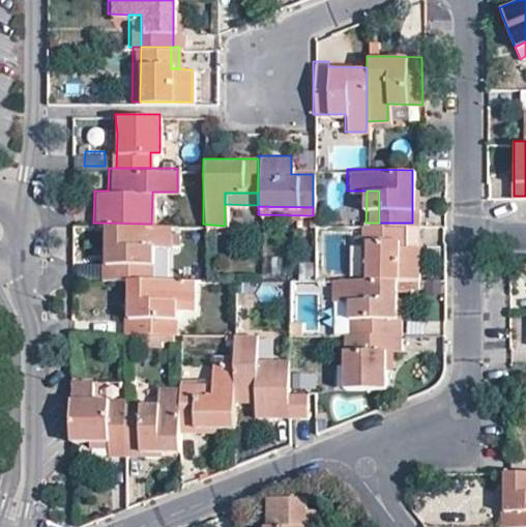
[(169,224),(151,224),(104,223),(105,242),(105,277),(127,277),(151,277),(152,244),(169,243),(169,224)]
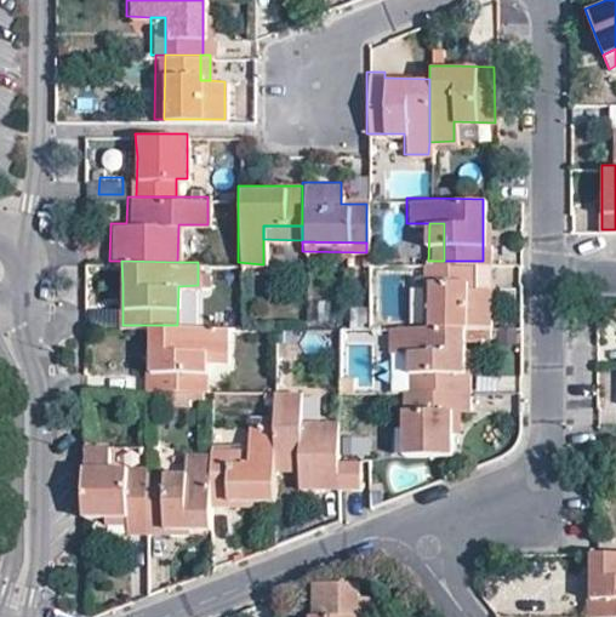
[(428,261),(418,261),(418,326),(428,326),(428,261)]
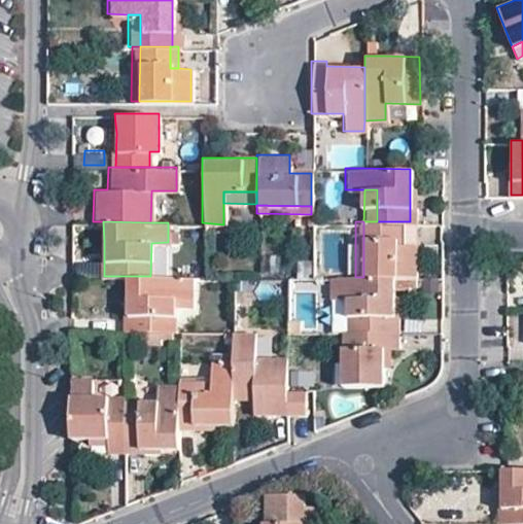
[(394,221),(377,221),(363,221),(363,277),(392,277),(394,277),(394,245),(394,221)]
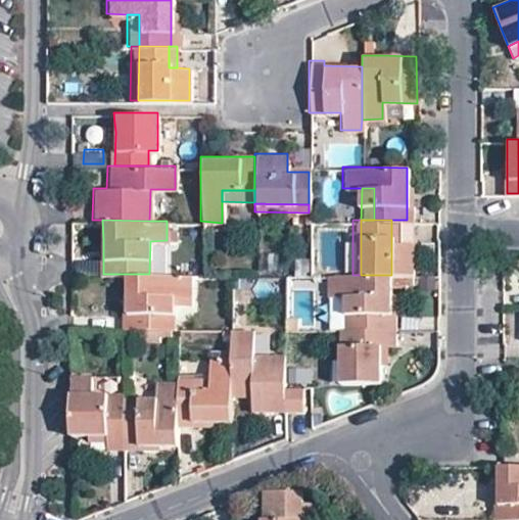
[(398,243),(391,243),(391,275),(411,275),(411,243),(398,243)]
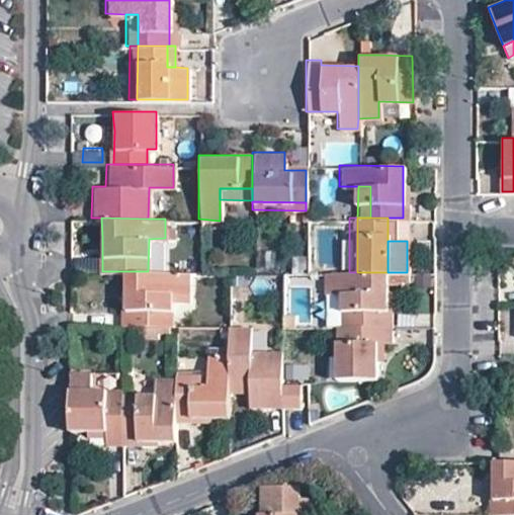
[(187,271),(148,271),(124,271),(124,289),(124,324),(170,325),(170,301),(171,291),(187,291),(187,271)]
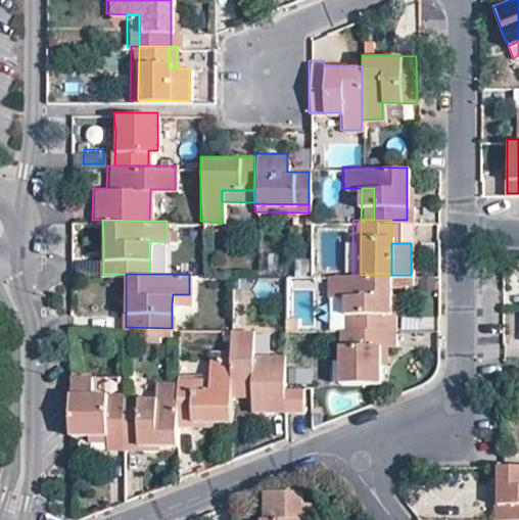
[(389,275),(361,275),(352,275),(324,274),(324,295),(341,295),(341,328),(379,328),(389,328),(389,294),(389,275)]
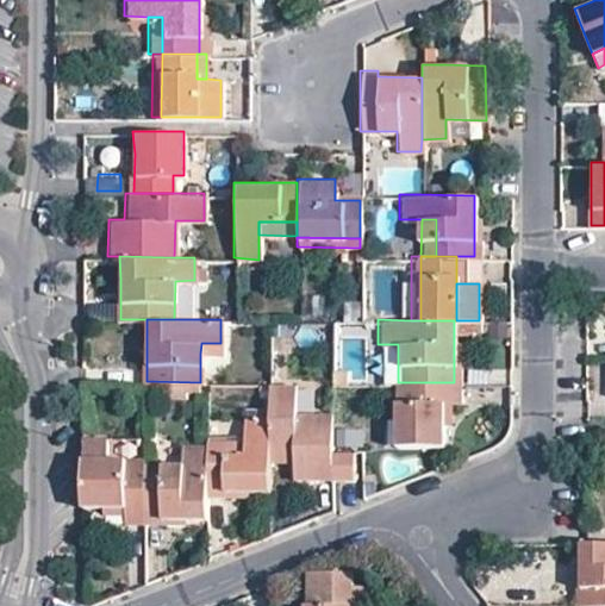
[(269,328),(270,343),(281,343),(281,328),(269,328)]
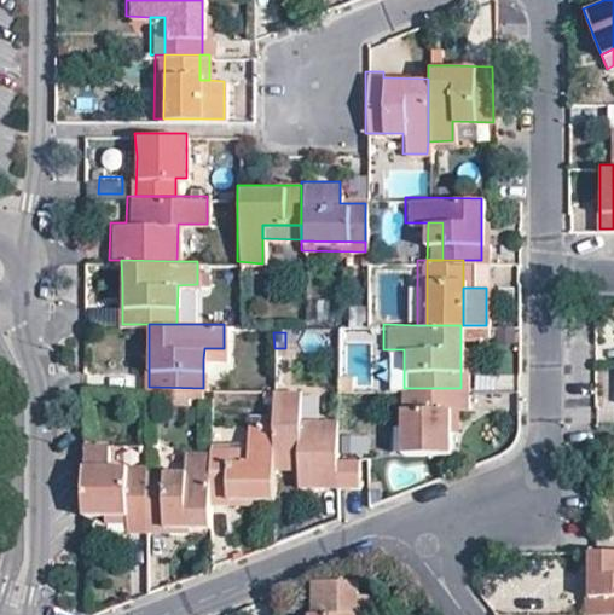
[(224,359),(224,348),(204,348),(203,359),(224,359)]
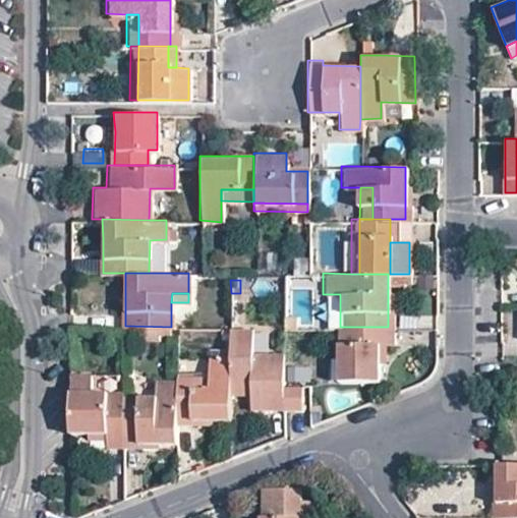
[(228,336),(228,327),(220,327),(220,336),(222,336),(228,336)]
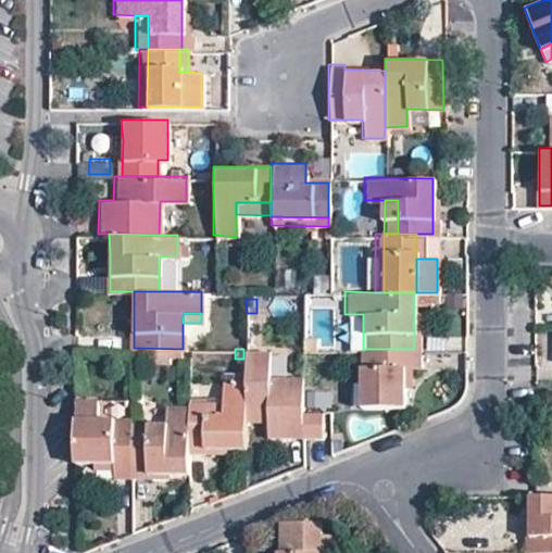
[(267,350),(243,349),(243,359),(243,379),(242,419),(265,419),(265,436),(300,436),(300,412),(300,375),(268,375),(267,350)]
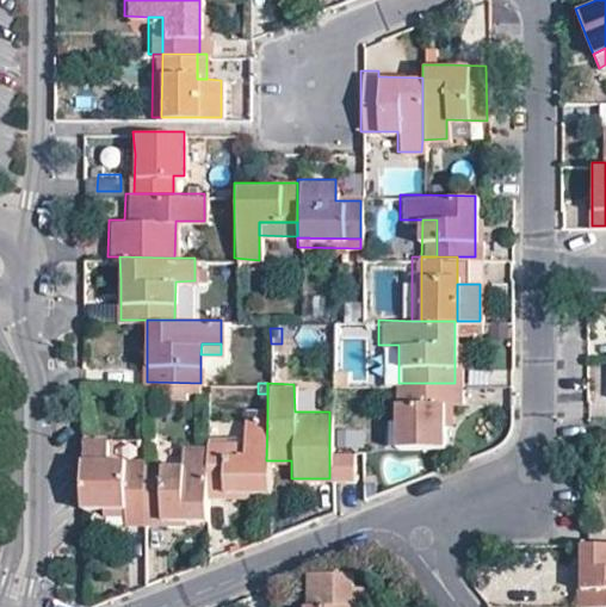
[(443,383),(399,383),(393,383),(393,445),(443,445),(443,425),(443,383)]
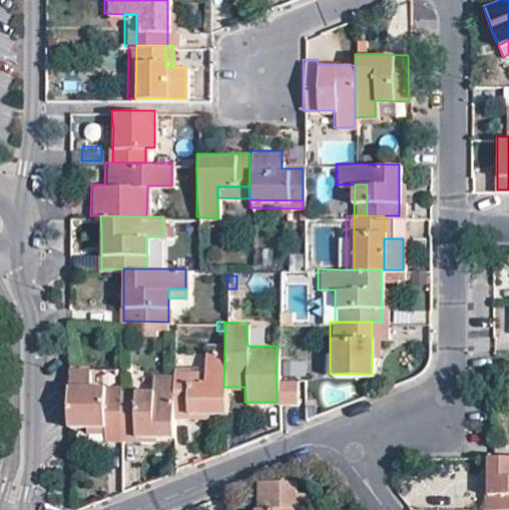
[(387,322),(382,322),(372,322),(372,357),(378,357),(379,338),(387,338),(387,322)]
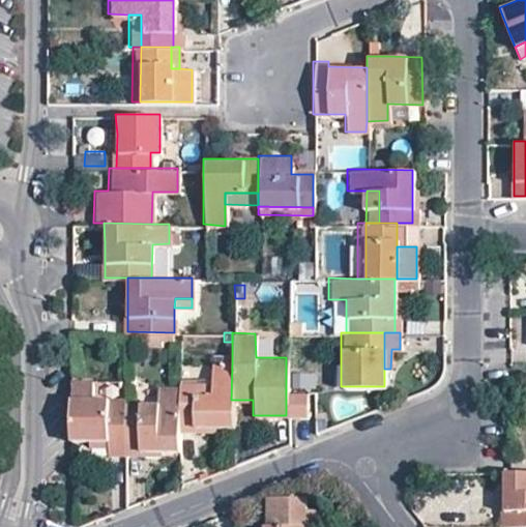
[(232,361),(226,361),(210,362),(210,381),(209,393),(177,393),(177,425),(213,426),(231,426),(231,400),(232,361)]
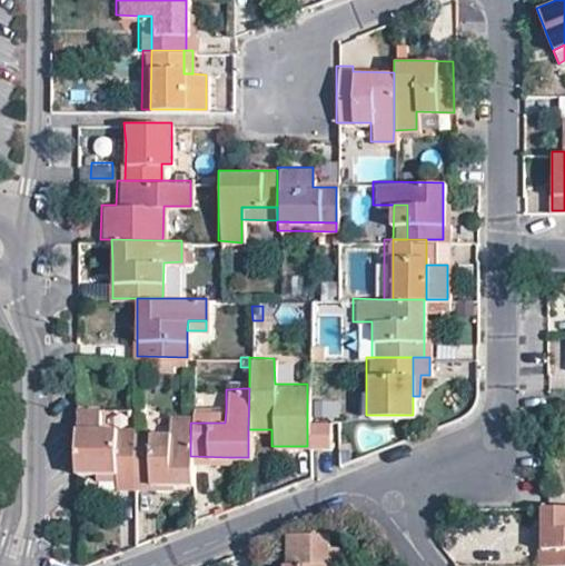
[(225,423),(226,409),(190,410),(190,414),(190,423),(225,423)]
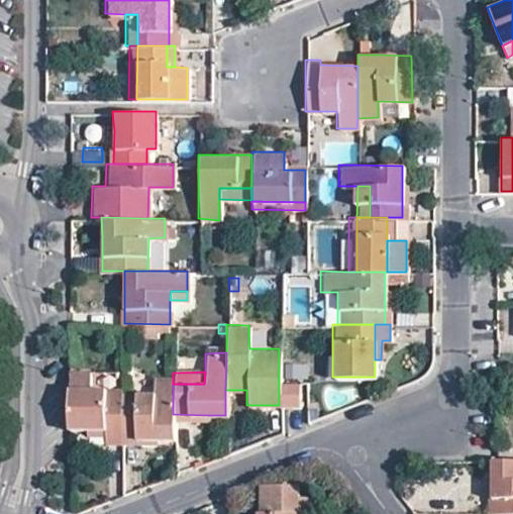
[(173,384),(173,376),(152,376),(152,392),(119,392),(118,442),(134,443),(134,437),(155,437),(173,438),(173,420),(173,414),(173,384)]
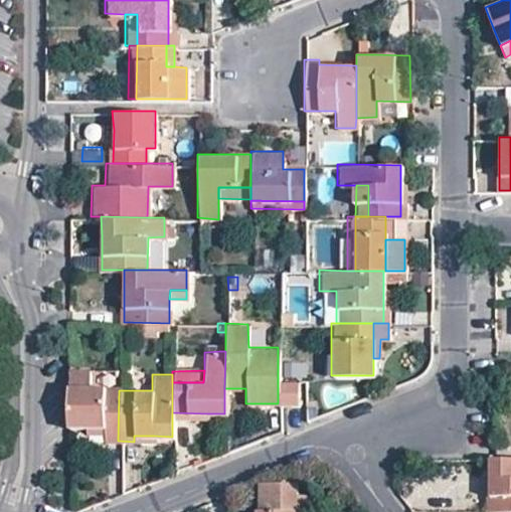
[(296,381),(278,381),(278,403),(296,404),(296,381)]
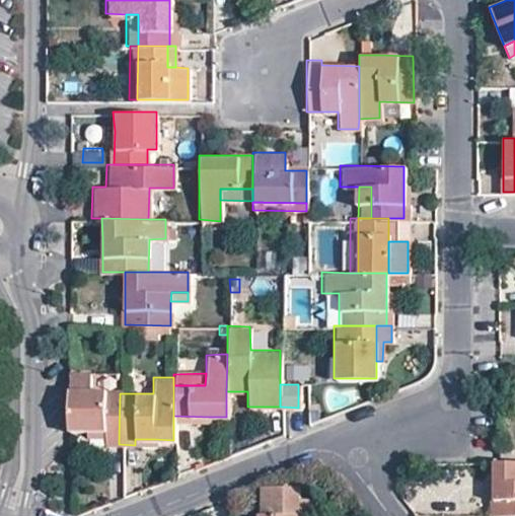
[(120,393),(120,388),(67,388),(67,431),(102,432),(102,444),(119,444),(120,393)]
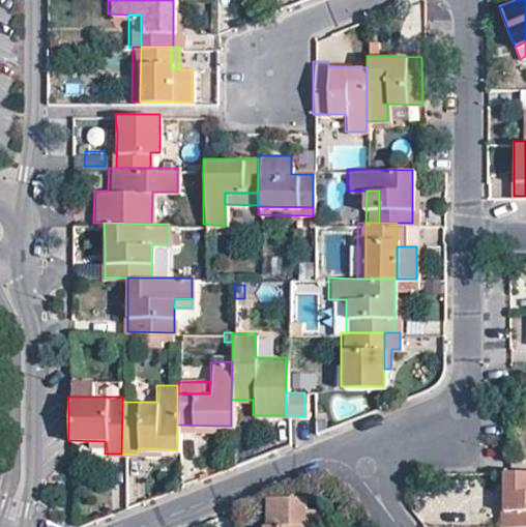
[(525,470),(505,471),(501,471),(501,490),(501,523),(525,523),(525,470)]
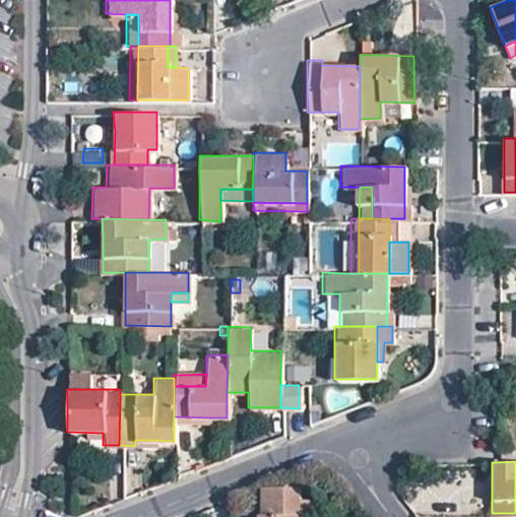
[(298,516),(298,515),(305,515),(313,516),(313,500),(256,500),(256,516),(298,516)]
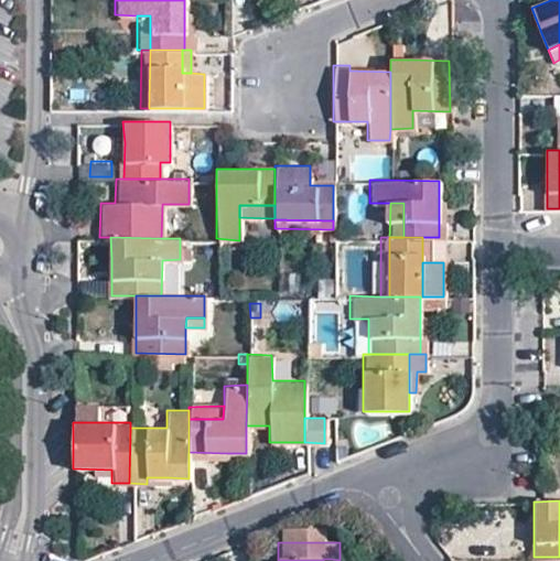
All buildings are outlined.
